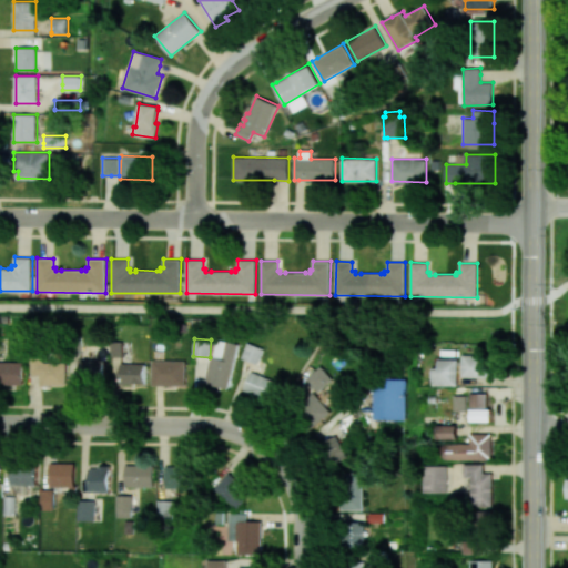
[(229,388),(239,344),(216,338),(206,384),(229,388)]
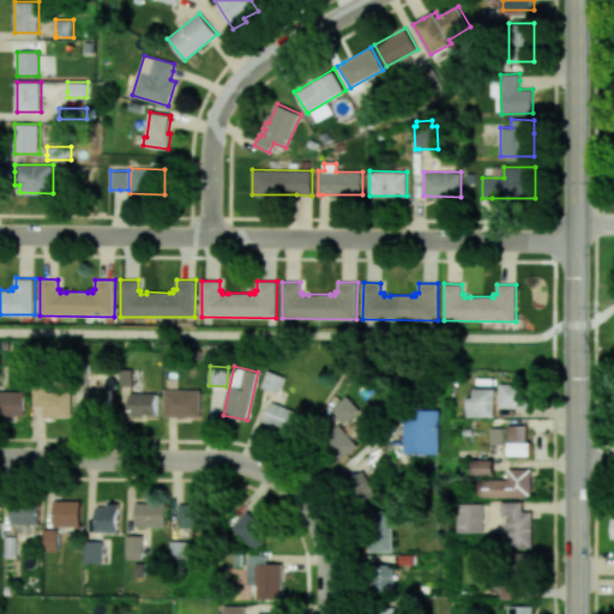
[(119,386),(131,385),(131,369),(119,369),(119,386)]
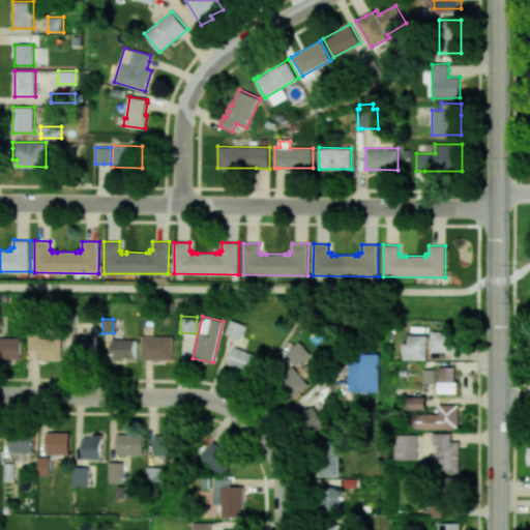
[(240,340),(245,325),(231,320),(225,334),(240,340)]
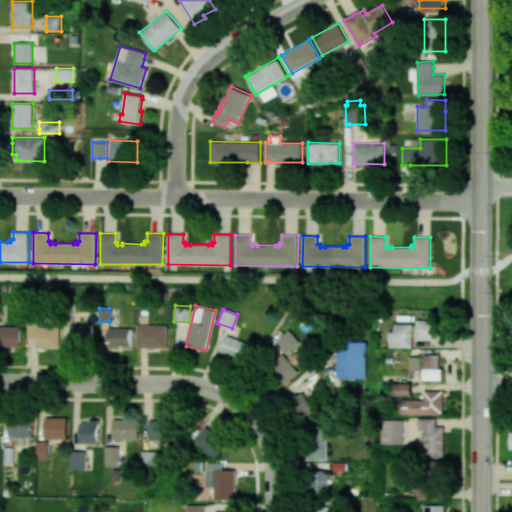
[(27,319),(27,339),(35,339),(35,348),(60,348),(60,322),(52,323),(52,319),(27,319)]
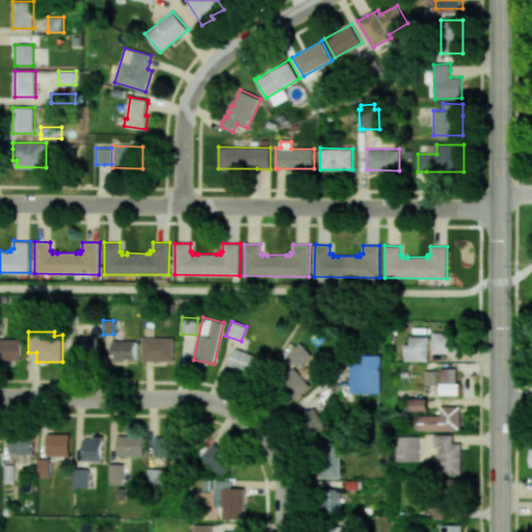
[(433,353),(459,353),(459,333),(433,333),(433,353)]
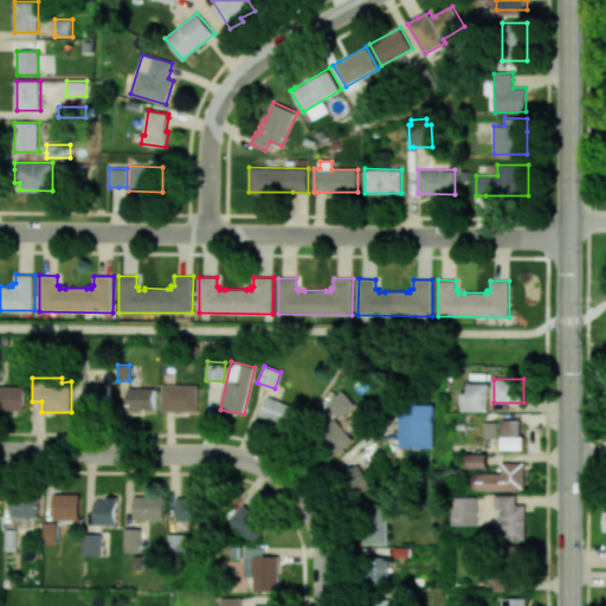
[(489,384),(464,382),(463,411),(488,412),(489,384)]
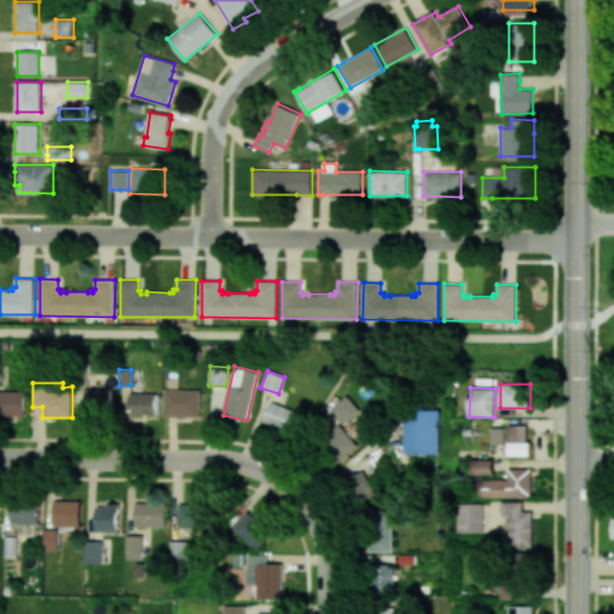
[(85,413),(112,413),(113,390),(86,389),(85,413)]
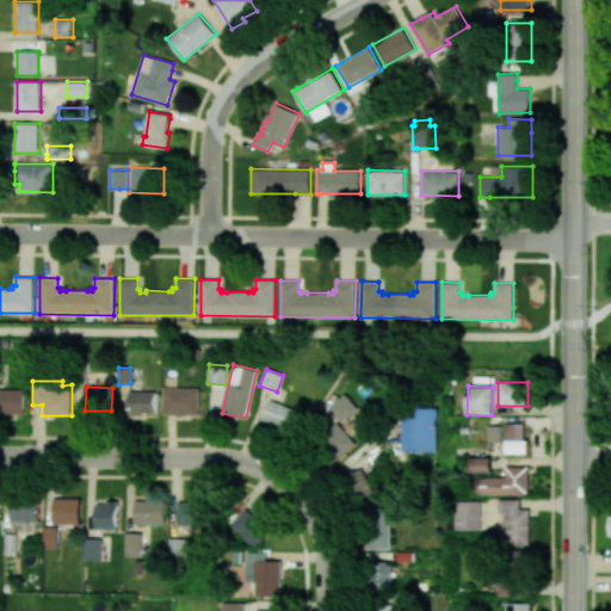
[(25,389),(0,388),(0,413),(24,414),(25,389)]
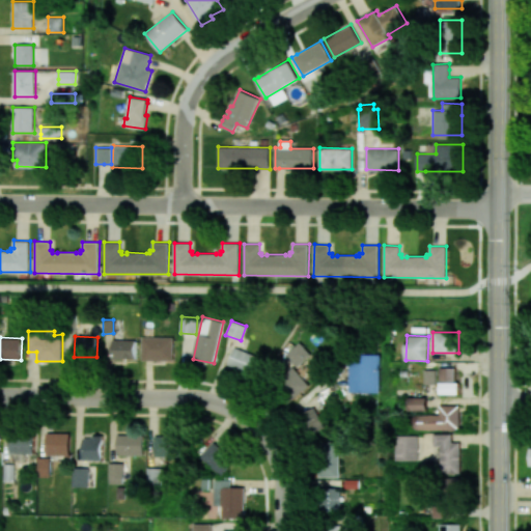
[(173,337),(142,337),(142,361),(174,360),(173,337)]
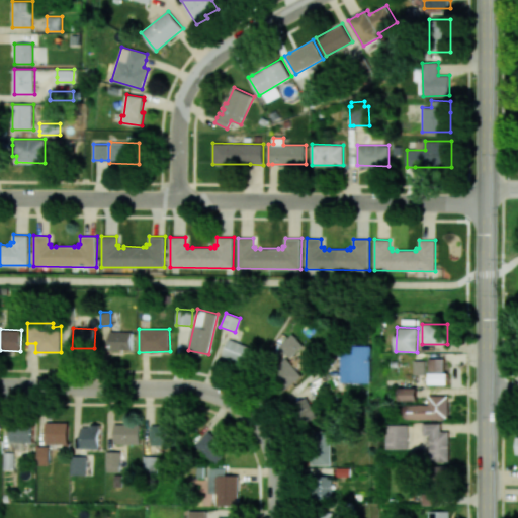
[(109,350),(133,350),(133,331),(109,332),(109,350)]
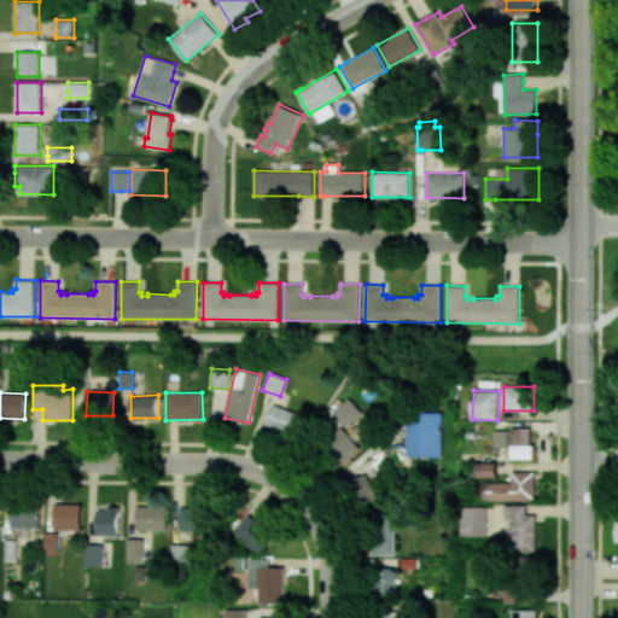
[(362,432),(372,424),(349,398),(332,412),(353,435),(359,429),(362,432)]
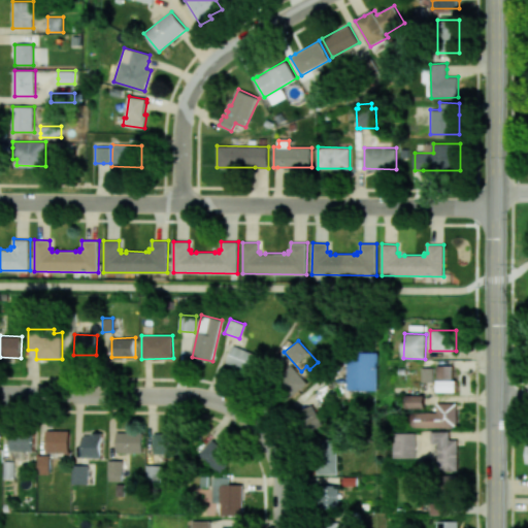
[(258,354),(232,347),(227,365),(253,372),(258,354)]
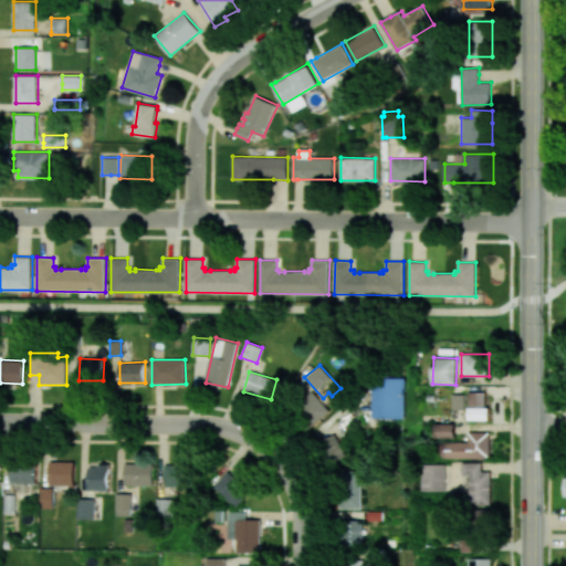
[(405,419),(406,378),(373,377),(371,418),(405,419)]
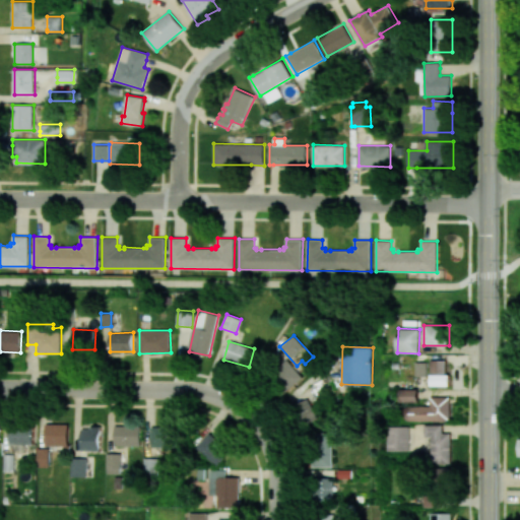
[(303,376),(285,359),(271,372),(288,390),(303,376)]
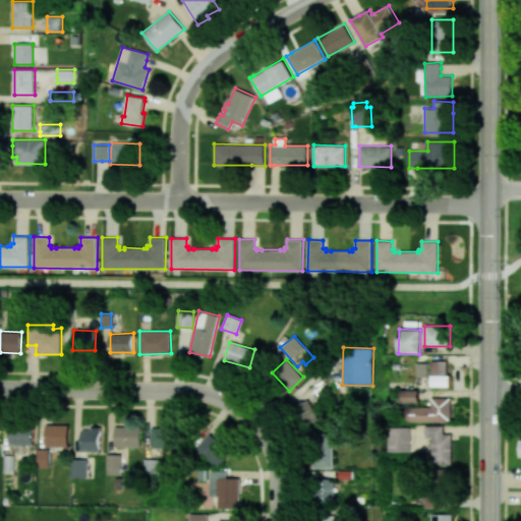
[(431,387),(451,387),(451,375),(447,375),(447,361),(431,360),(431,387)]
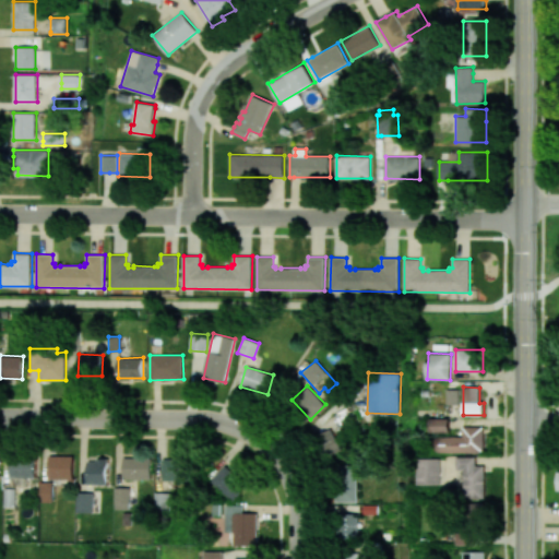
[(460,390),(448,389),(448,404),(460,404),(460,390)]
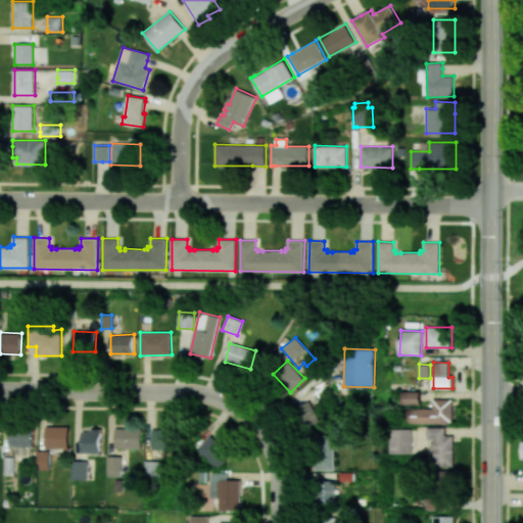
[(421,403),(421,391),(402,392),(402,405),(421,403)]
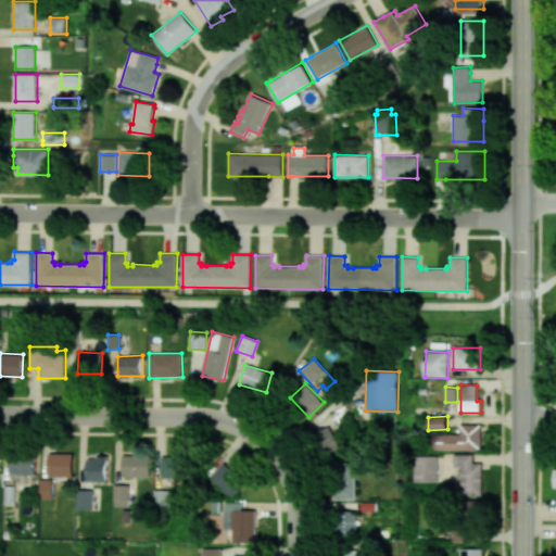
[(482,425),(460,424),(460,434),(433,433),(433,450),(481,450),(482,425)]
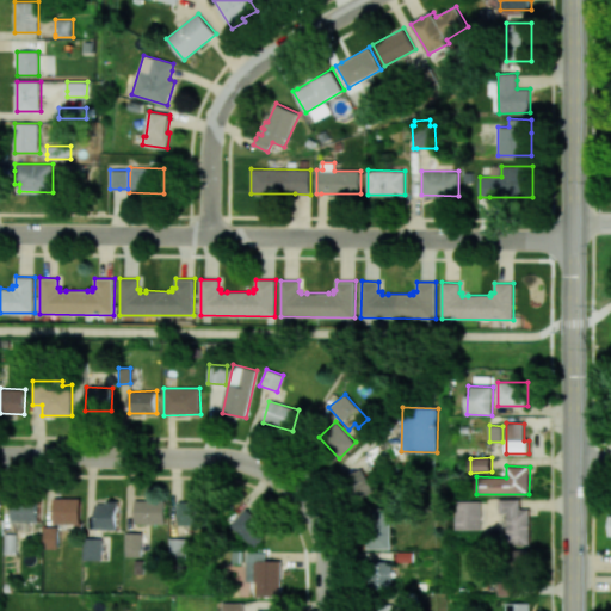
[(371,494),(365,469),(349,473),(353,498),(371,494)]
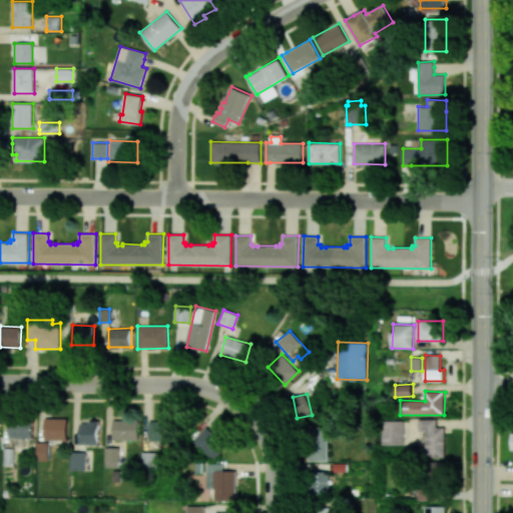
[(66,440),(67,418),(44,418),(44,439),(66,440)]
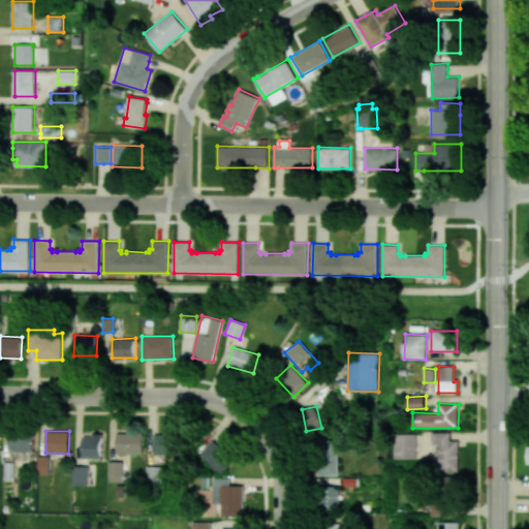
[(459,441),(450,440),(450,433),(432,432),(431,444),(438,444),(438,471),(458,472),(459,441)]
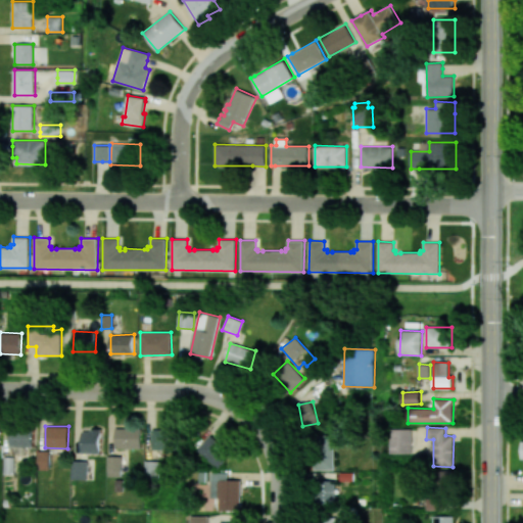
[(10,446),(33,446),(33,428),(10,428),(10,446)]
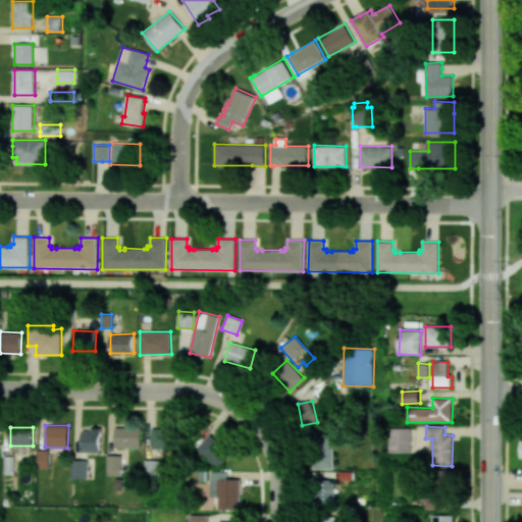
[(141,448),(142,427),(115,427),(114,448),(141,448)]
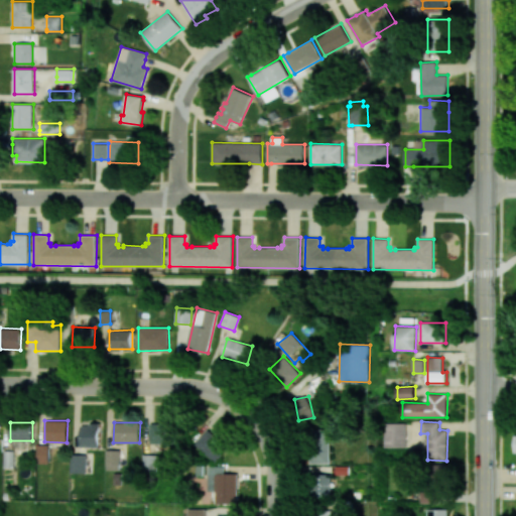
[(170,444),(171,423),(150,422),(149,442),(170,444)]
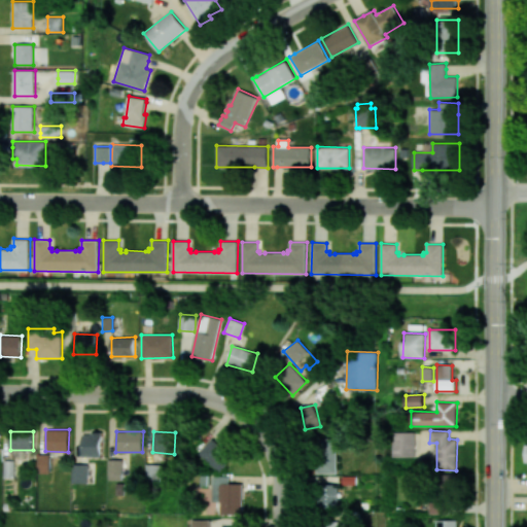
[(392,432),(392,457),(415,457),(414,432),(392,432)]
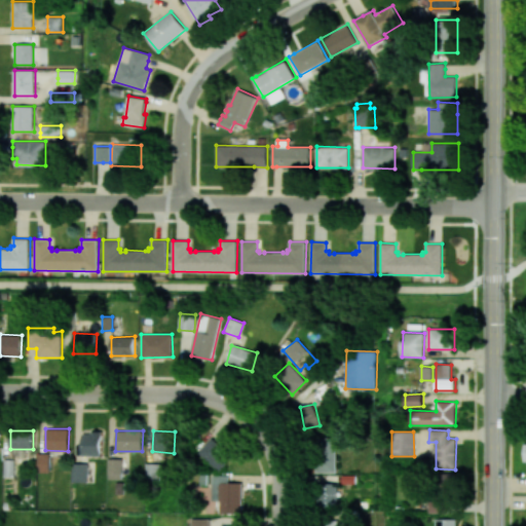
[(82,456),(101,455),(101,435),(82,435),(82,456)]
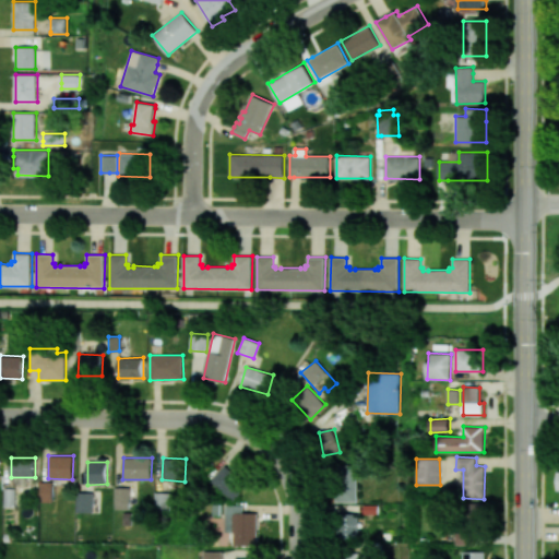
[(210,480),(233,501),(249,484),(226,463),(210,480)]
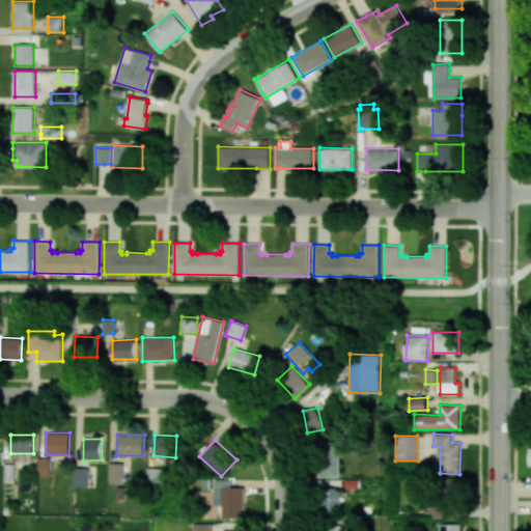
[(339,477),(339,442),(318,442),(318,476),(339,477)]
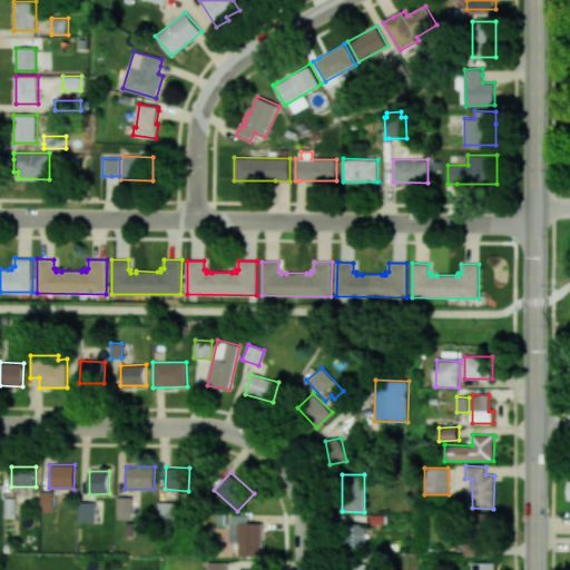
[(53,491),(41,492),(41,512),(53,511),(53,491)]
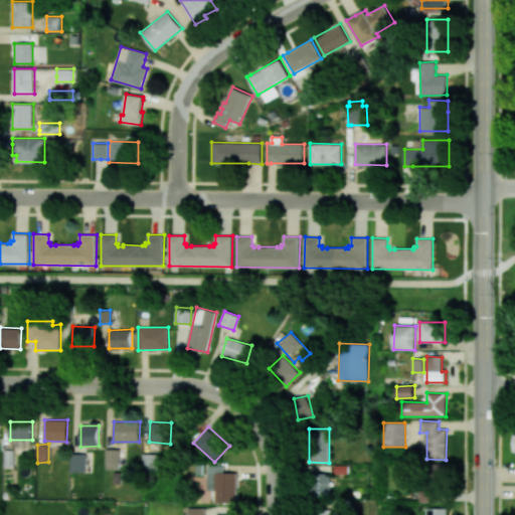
[(120,449),(106,449),(105,469),(120,470),(120,449)]
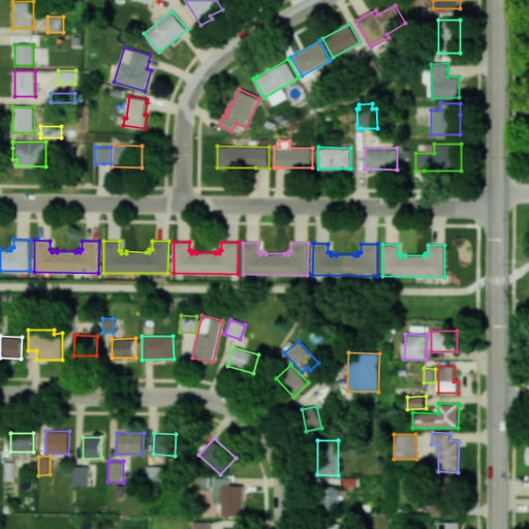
[(88,466),(73,466),(72,485),(88,486),(88,466)]
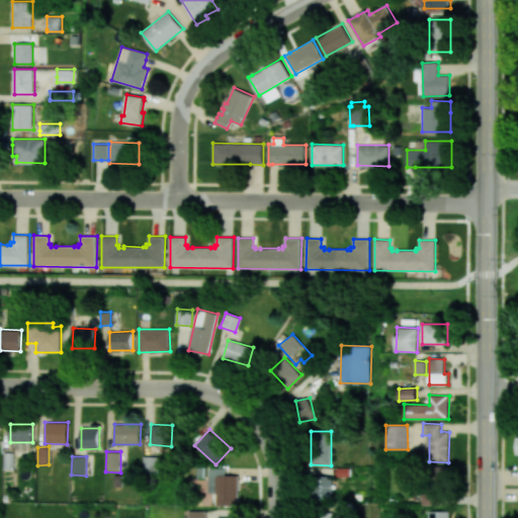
[(159,457),(144,457),(143,472),(159,473),(159,457)]
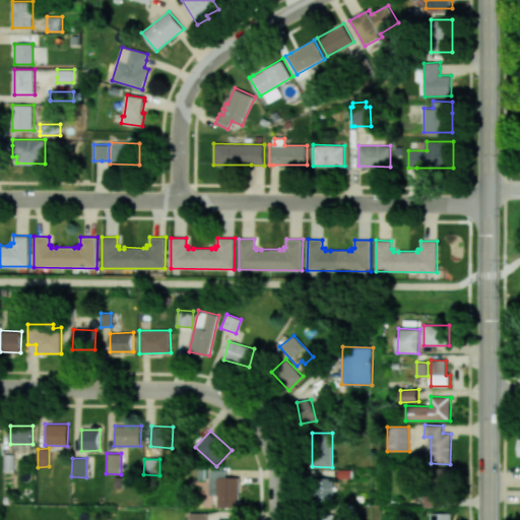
[(238,508),(239,477),(225,476),(225,470),(209,469),(208,495),(216,495),(216,508),(238,508)]
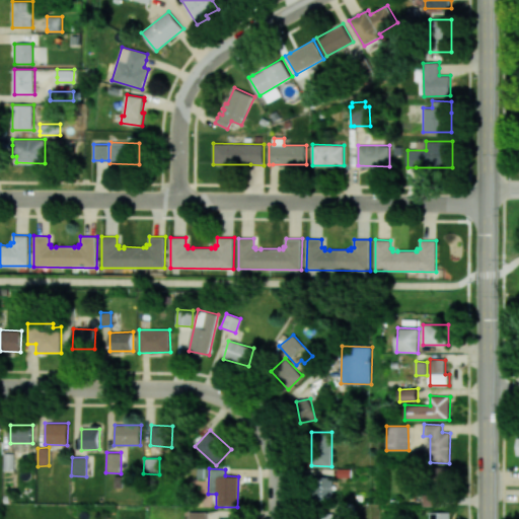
[(332,500),(334,478),(313,478),(312,500),(332,500)]
